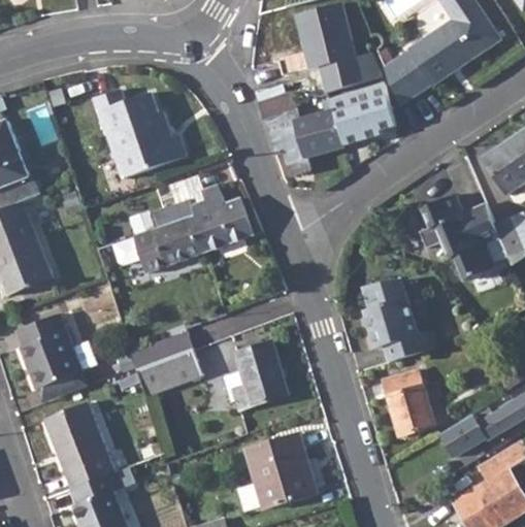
[(437,0),(451,21),(406,50),(407,51),(383,67),(399,105),(429,85),(430,87),(500,39),(472,0),(437,0)]
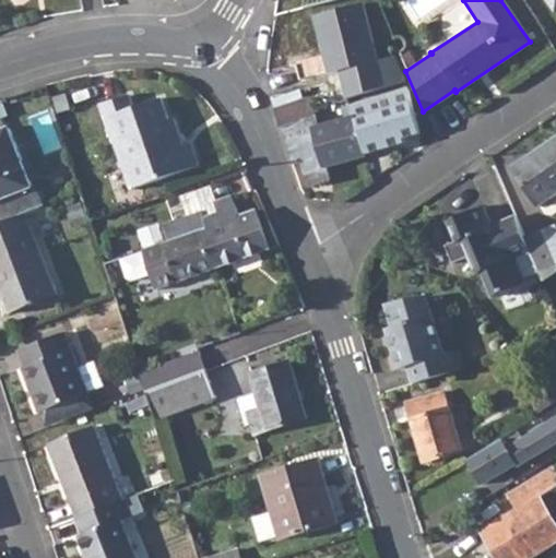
[(335,71),(340,86),(344,97),(344,99),(402,80),(391,56),(377,60),(362,2),(310,15),(324,74),(335,71)]
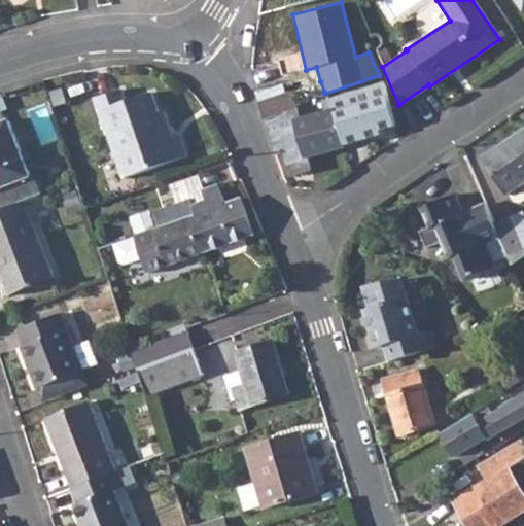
[(380,82),(326,99),(342,148),(379,135),(378,132),(391,127),(380,82)]
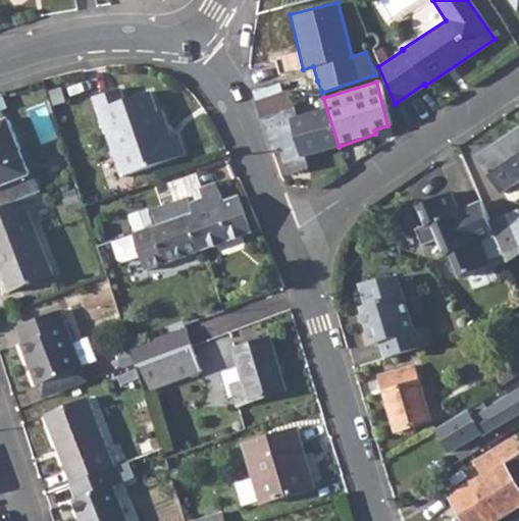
[(277,83),(251,91),(253,100),(280,92),(277,83)]
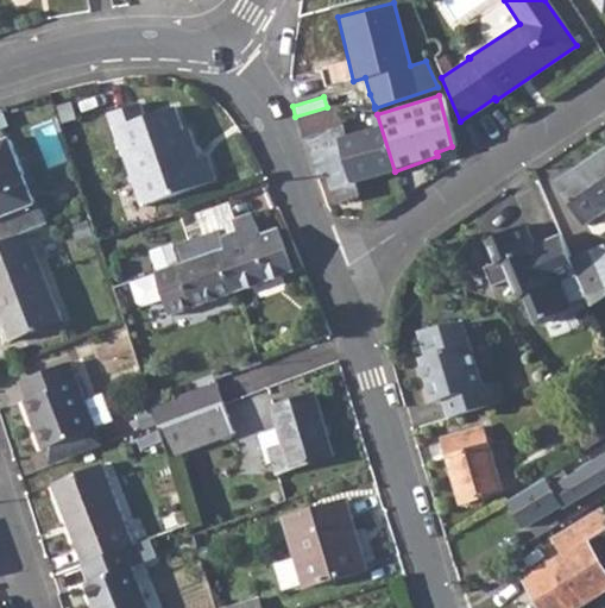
[(109,114),(132,180),(142,177),(149,202),(212,180),(203,157),(196,160),(193,161),(190,151),(193,150),(186,129),(181,131),(171,106),(143,117),(137,104),(109,114)]
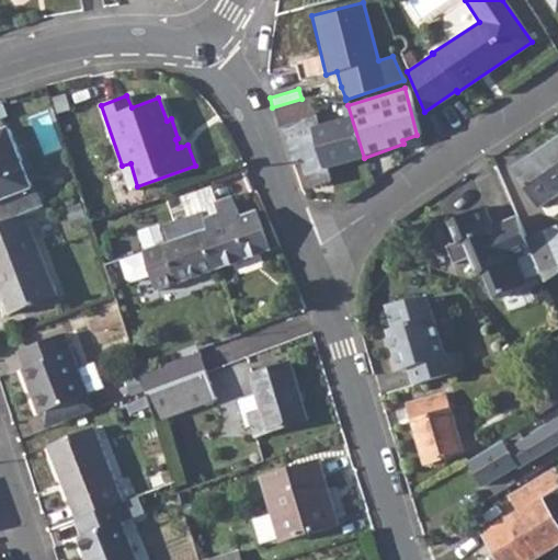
[(302,99),(272,107),(289,163),(297,161),(304,186),(329,180),(326,170),(364,158),(348,105),(345,100),(345,98),(312,106),(309,96),(302,99)]
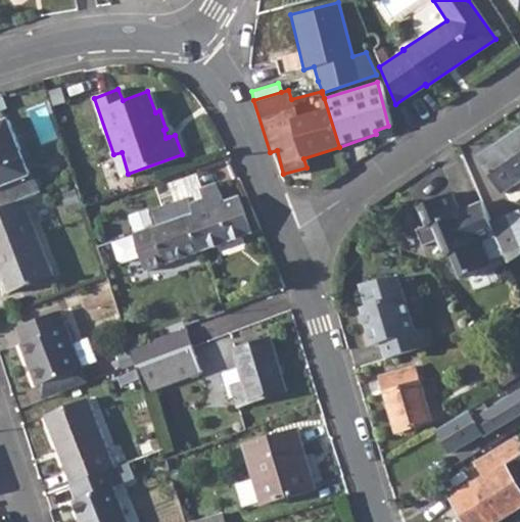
[(0,187),(29,177),(7,120),(0,122),(0,187)]
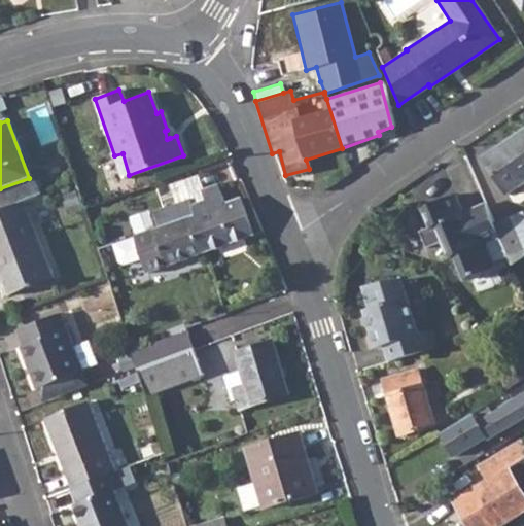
[(523,180),(523,128),(480,159),(503,195),(523,180)]
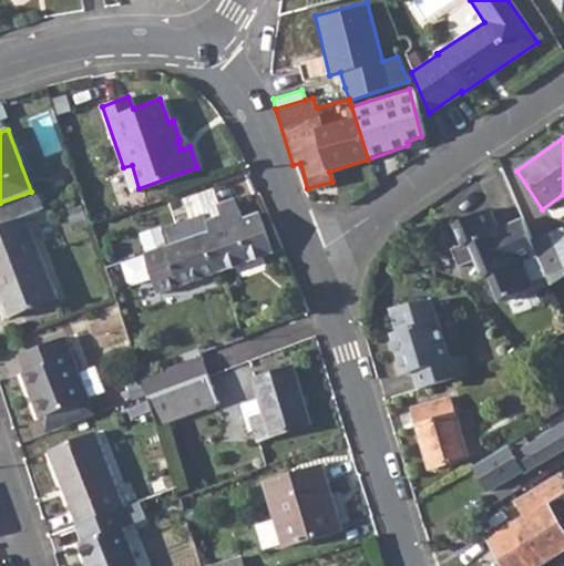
[(132,165),(123,167),(131,192),(139,188),(132,165)]
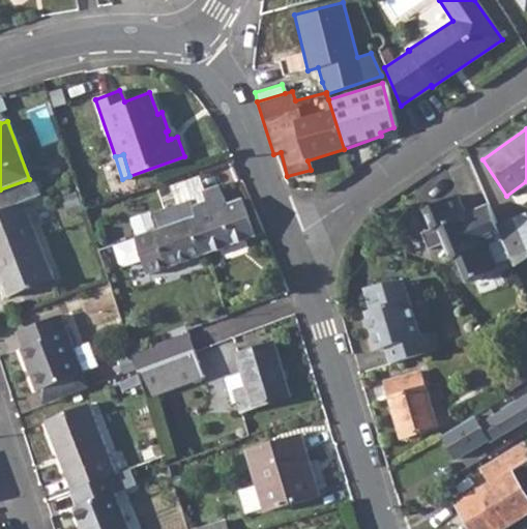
[(29,179),(0,189),(0,204),(2,209),(21,202),(36,196),(29,179)]
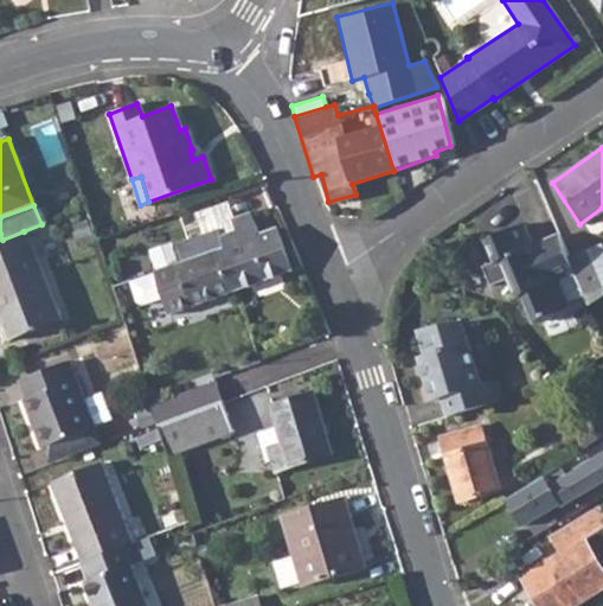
[(172,235),(180,261),(217,249),(223,247),(219,235),(213,219),(172,235)]
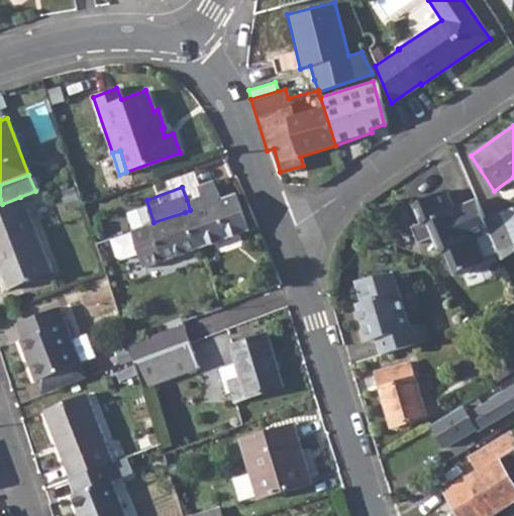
[(423,222),(434,250),(484,222),(474,197),(452,206),(444,189),(409,203),(418,224),(423,222)]
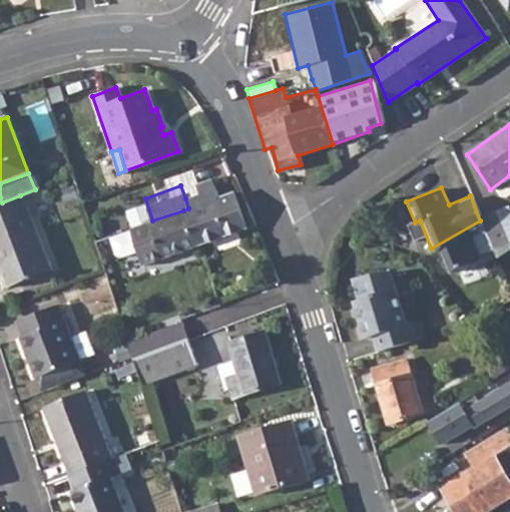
[(203,191),(185,198),(188,208),(207,201),(203,191)]
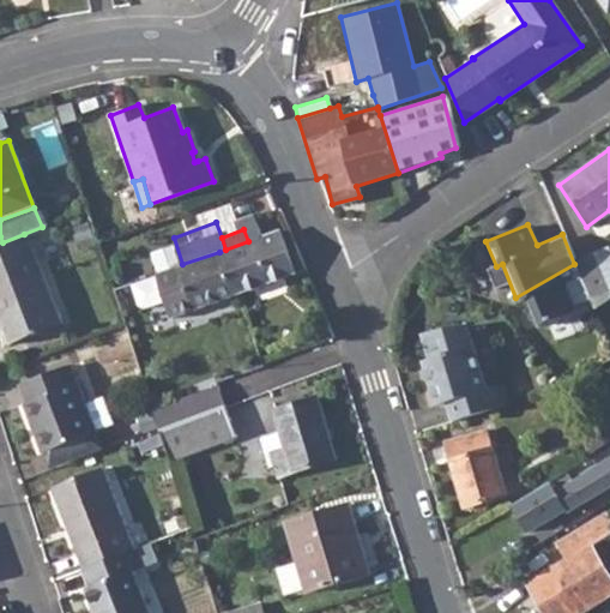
[(225,250),(219,252),(234,293),(291,274),(276,232),(248,241),(225,250)]
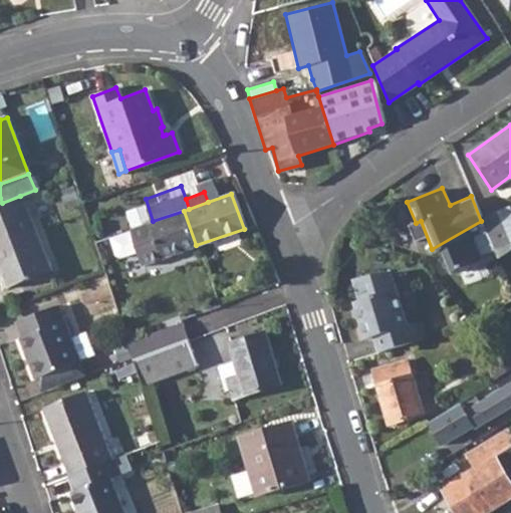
[(2,203),(0,203),(0,266),(8,287),(48,272),(20,196),(2,203)]
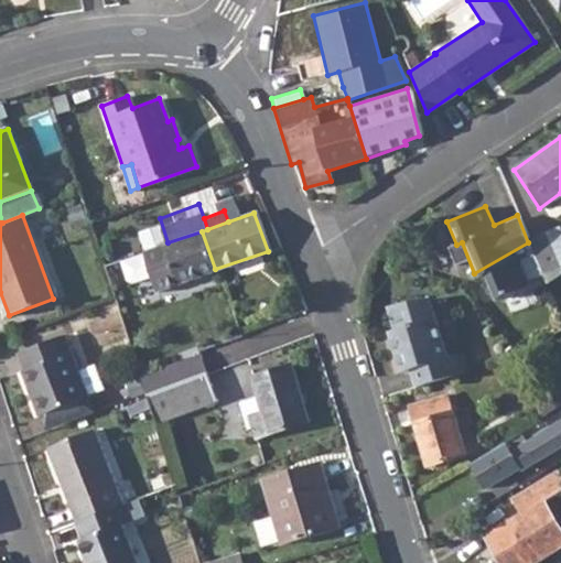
[(168,242),(119,260),(123,277),(133,281),(150,274),(154,289),(215,269),(202,231),(168,242)]
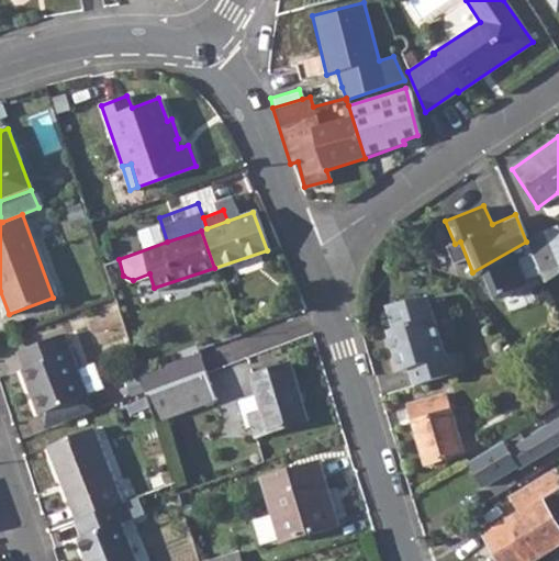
[(526,242),(472,272),(474,277),(479,273),(491,299),(527,283),(517,259),(532,254),(526,242)]
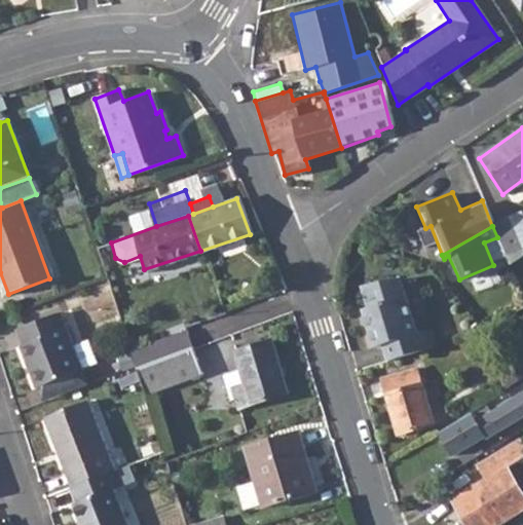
[(380,342),(385,359),(434,344),(428,327),(414,331),(398,278),(359,284),(363,298),(367,297),(369,305),(361,307),(373,345),(380,342)]
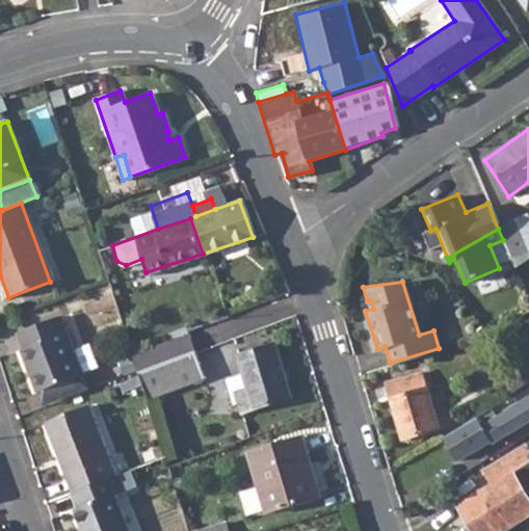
[(19,349),(36,392),(81,374),(59,316),(16,334),(21,347),(19,349)]
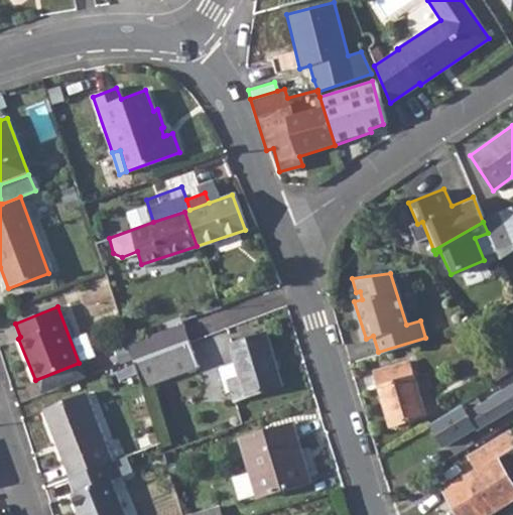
[(136,337),(127,341),(132,358),(134,362),(186,341),(181,326),(138,342),(136,337)]
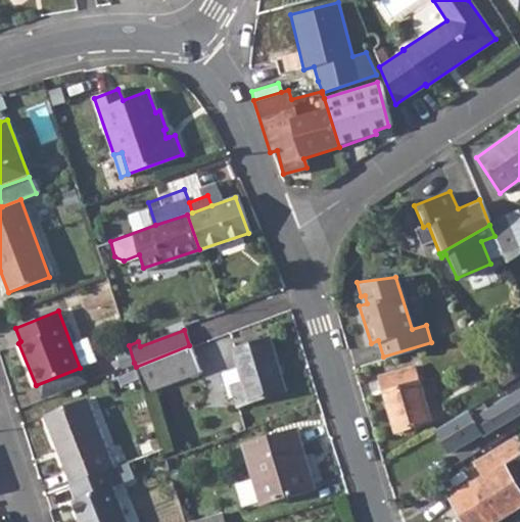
[(235,365),(219,371),(227,397),(232,396),(235,407),(284,391),(269,337),(231,349),(235,365)]
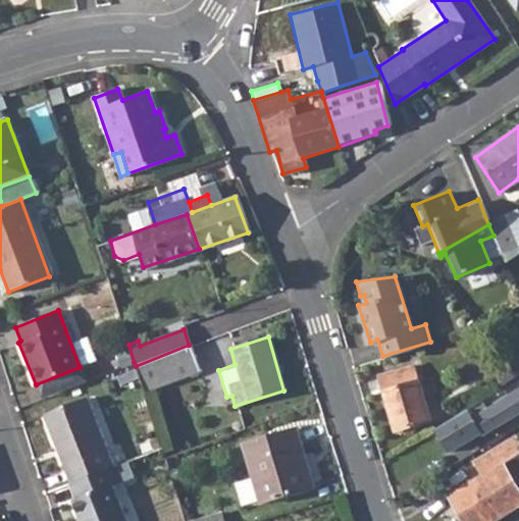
[(189,345),(136,366),(144,393),(199,371),(189,345)]
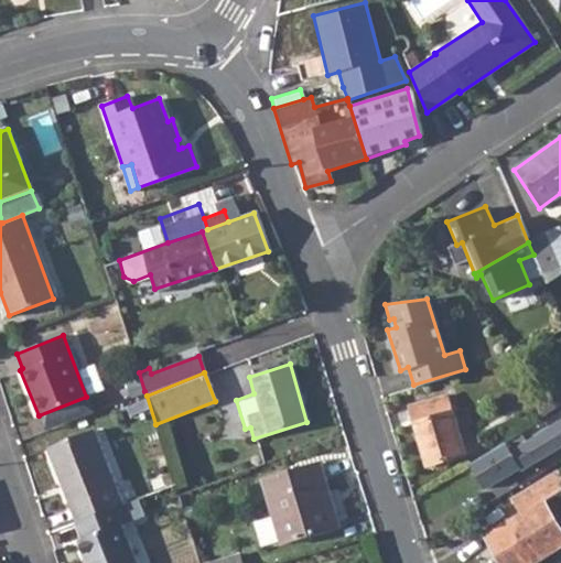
[(560,385),(535,399),(542,413),(560,402),(560,385)]
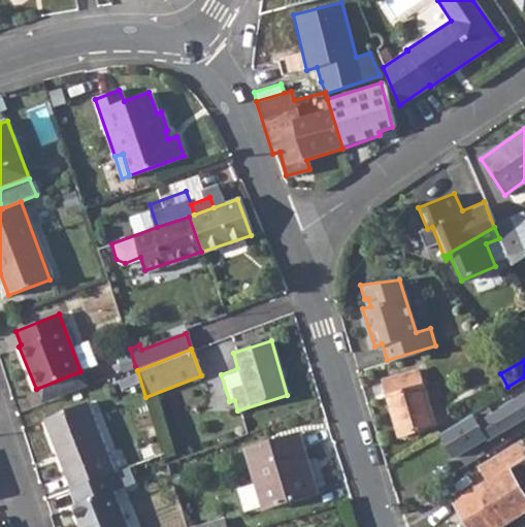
[(415,368),(380,379),(396,437),(432,427),(415,368)]
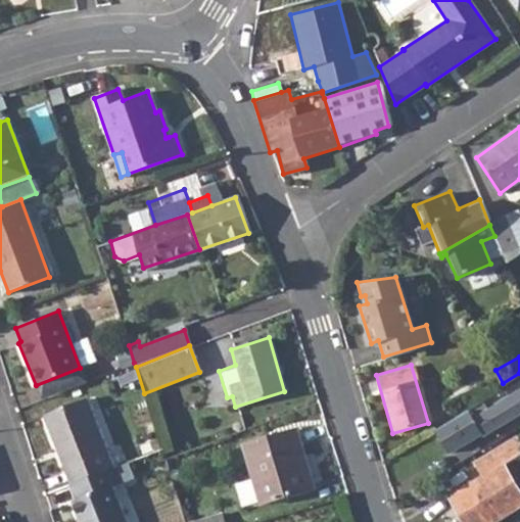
[(80,368),(36,385),(41,399),(86,382),(80,368)]
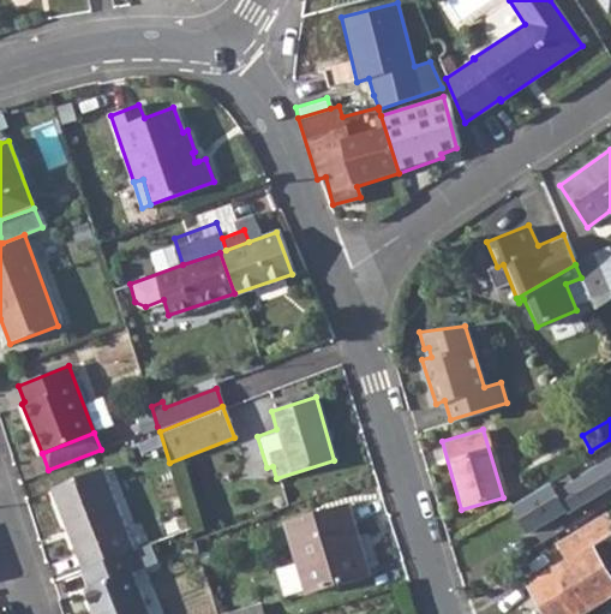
[(547,482),(509,506),(526,532),(563,510),(564,512),(610,483),(610,457),(553,493),(547,482)]
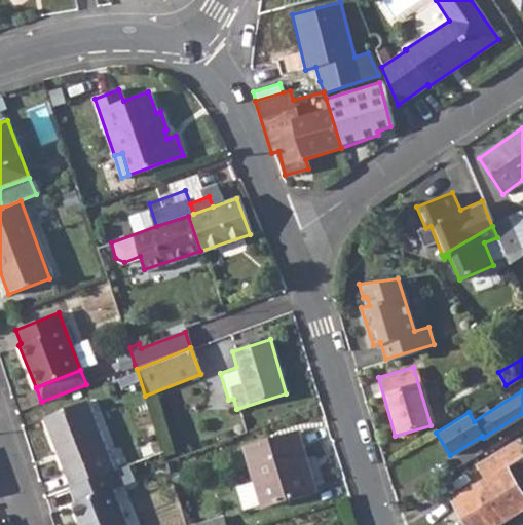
[(44,419),(71,486),(114,470),(87,402),(44,419)]
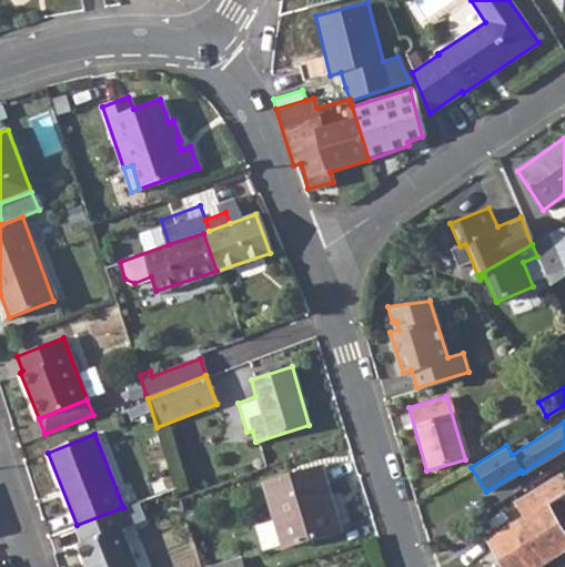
[(322,466),(262,484),(282,547),(340,528),(322,466)]
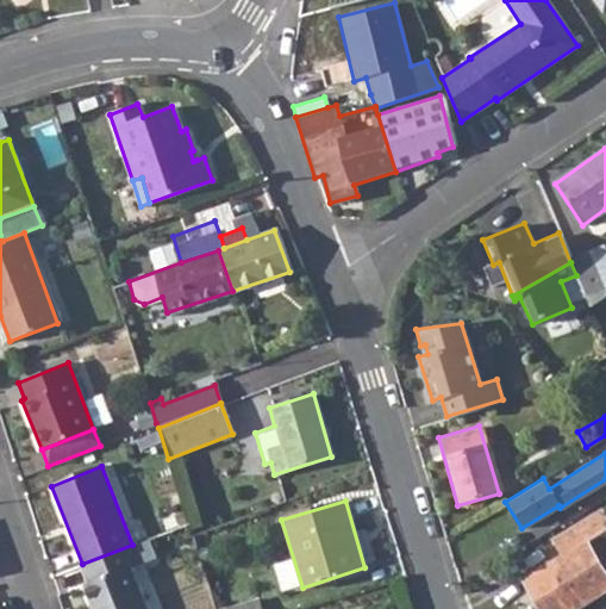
[(561,555),(522,579),(538,608),(576,608),(605,592),(605,573),(587,541),(605,530),(605,519),(600,510),(550,539),(561,555)]
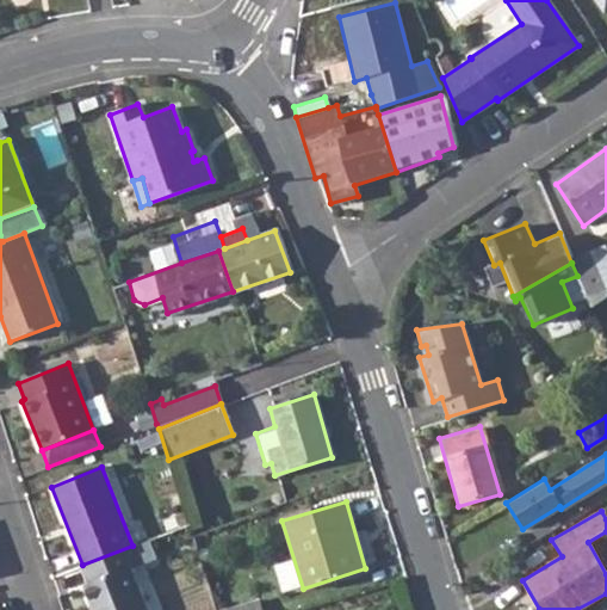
[(149,538),(132,546),(140,566),(158,559),(149,538)]
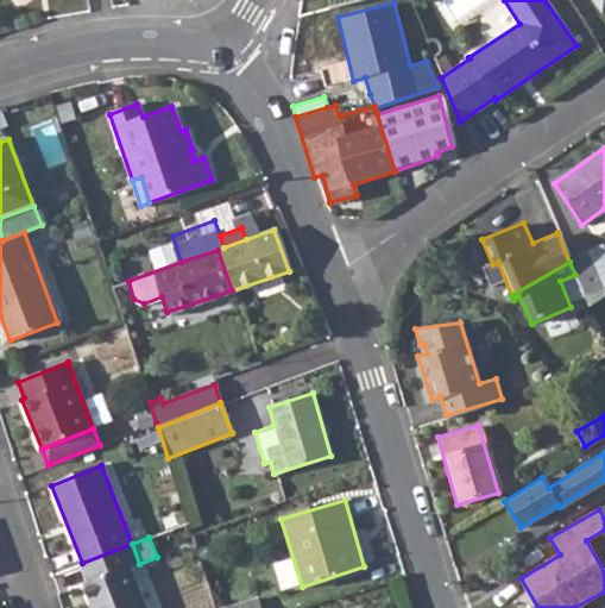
[(132,544),(82,563),(88,580),(83,582),(93,607),(146,607),(131,568),(139,564),(132,544)]
